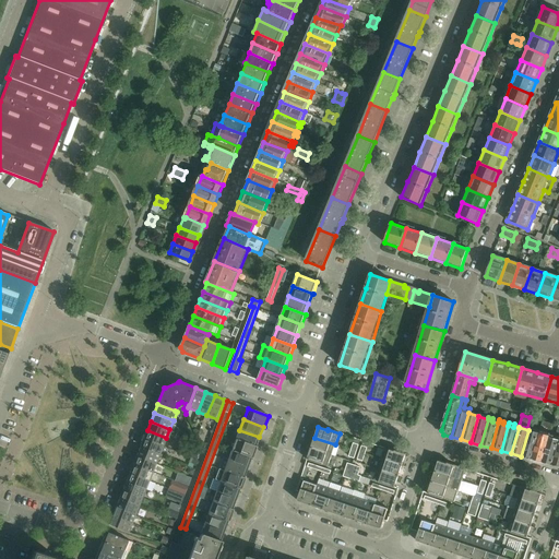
[(163,447),(166,438),(147,430),(143,439),(163,447)]
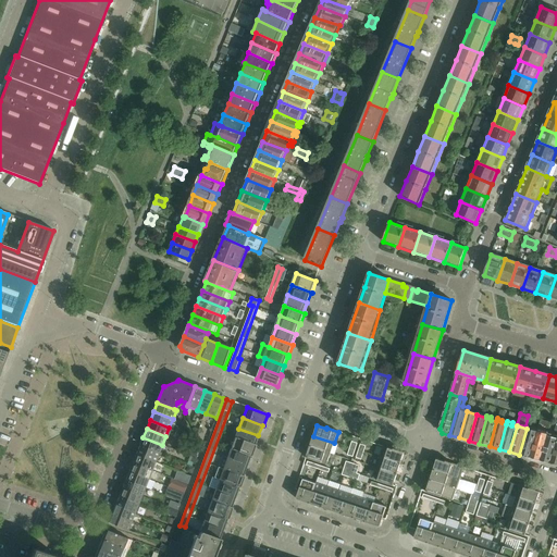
[(258,435),(238,429),(235,438),(256,446),(256,445),(255,445),(258,435)]
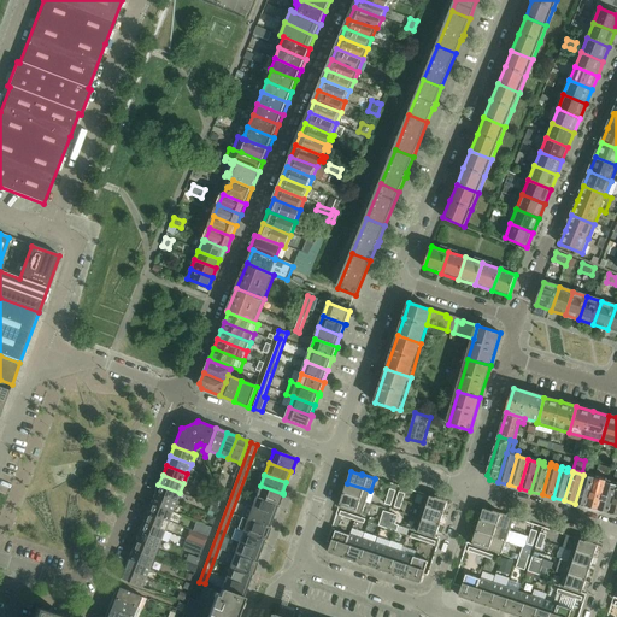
[(583,475),(575,504),(587,507),(595,477),(583,475)]
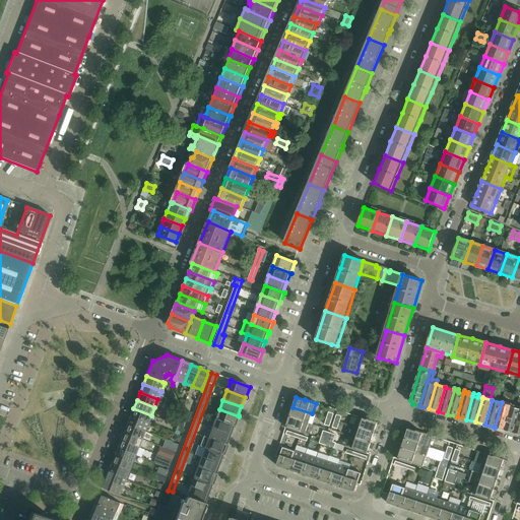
[(502,402),(495,428),(504,430),(511,405),(502,402)]
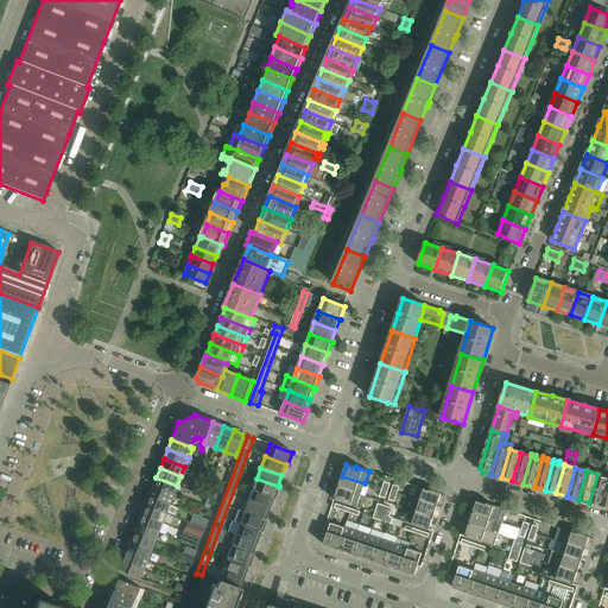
[(597,473),(597,474),(589,502),(600,506),(607,479),(602,476),(602,474),(597,473)]
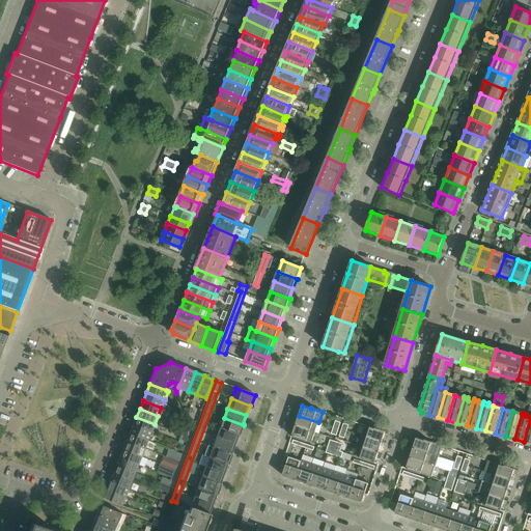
[(318,422),(299,416),(296,426),(315,432),(318,422)]
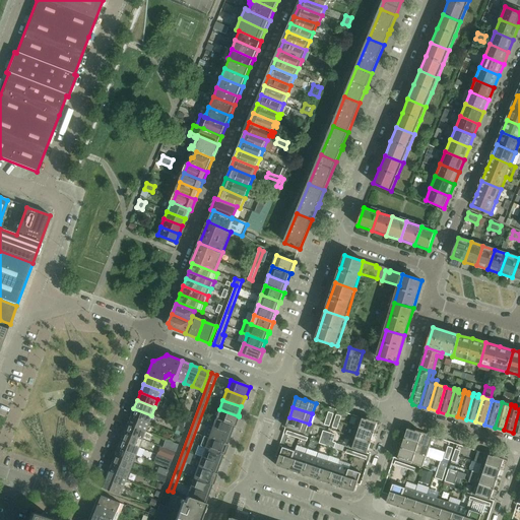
[(332,420),(334,414),(335,409),(330,407),(327,418),(332,420)]
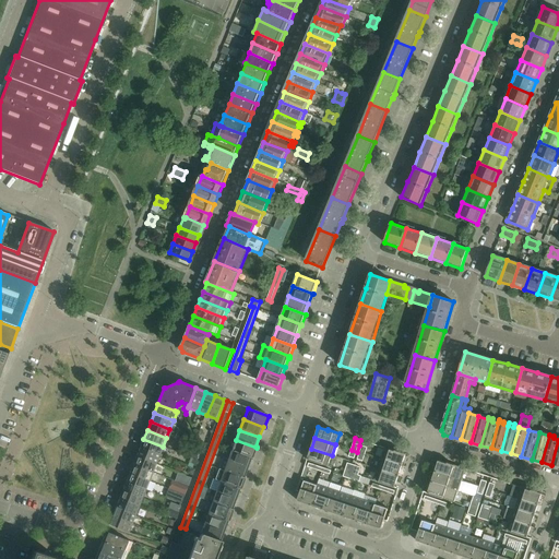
[(159,455),(163,447),(143,439),(140,447),(159,455)]
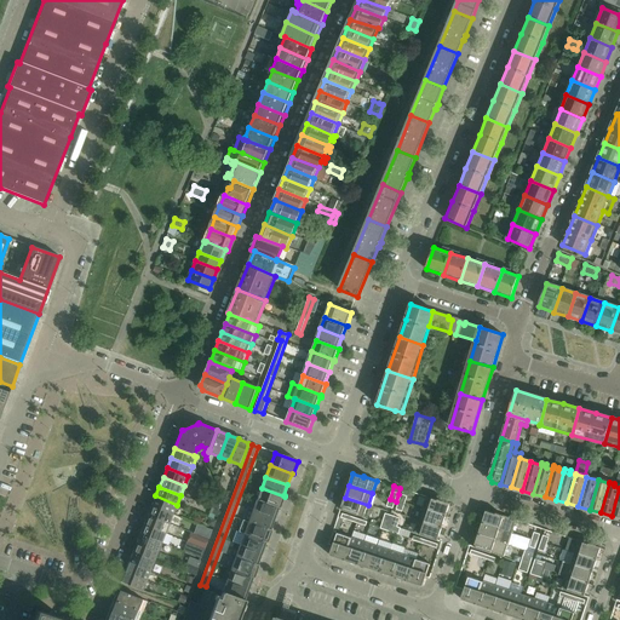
[(285,497),(262,488),(257,500),(280,509),(285,497)]
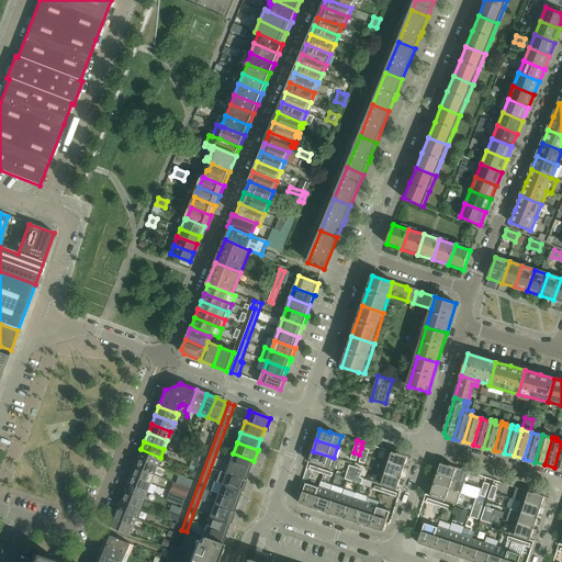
[(157,465),(160,458),(141,449),(137,458),(157,465)]
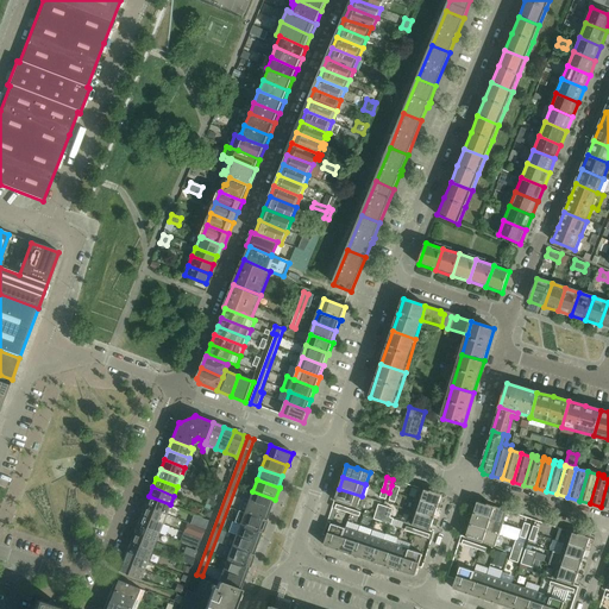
[(420,488),(415,501),(438,508),(443,495),(431,491),(420,488)]
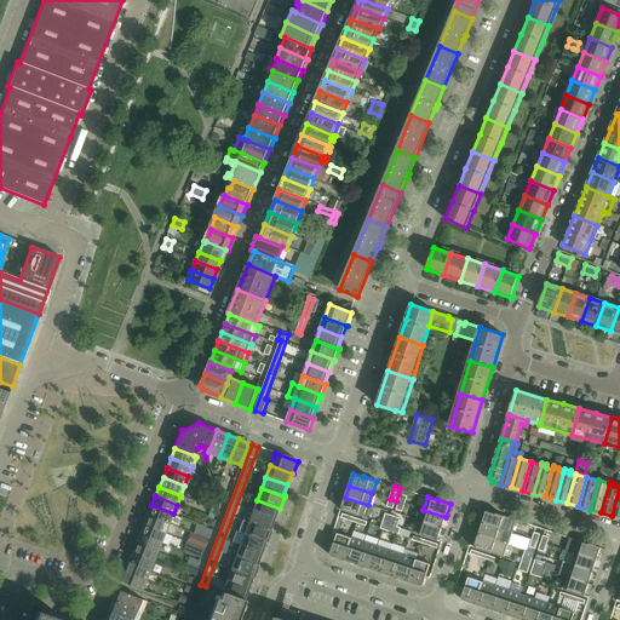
[(368,505),(345,498),(342,510),(363,517),(368,505)]
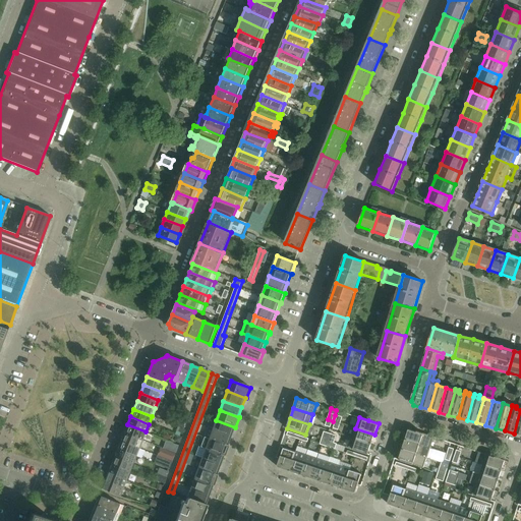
[(235,427),(216,420),(213,429),(231,437),(234,427),(235,427)]
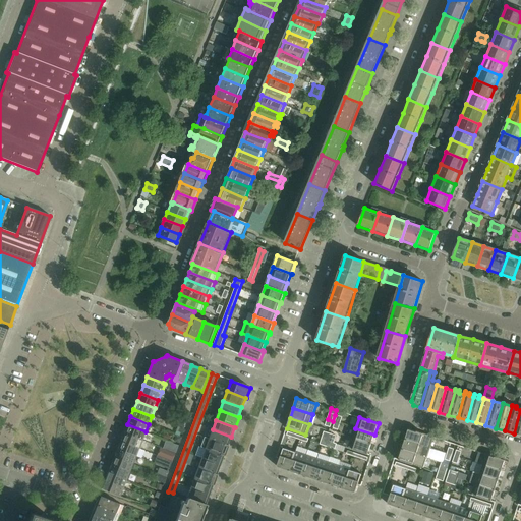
[(142,441),(146,431),(127,424),(124,432),(142,441)]
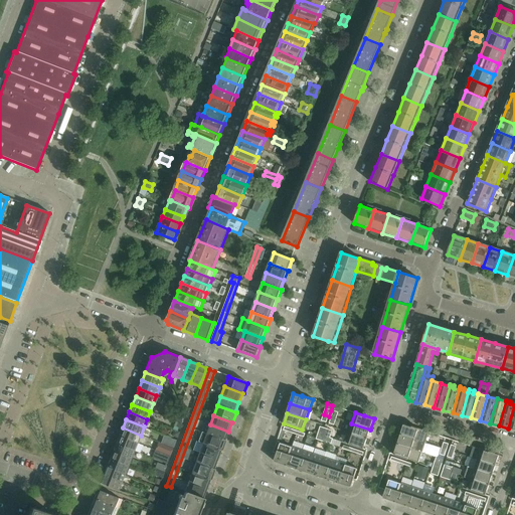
[(370,430),(351,423),(348,433),(367,440),(370,430)]
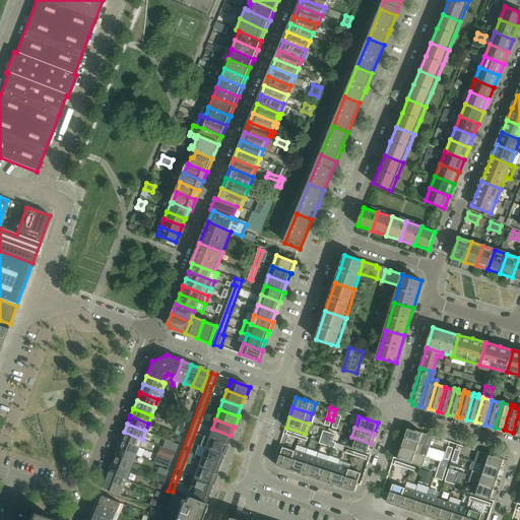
[(231,436),(212,429),(208,439),(228,446),(228,445),(226,445),(231,436)]
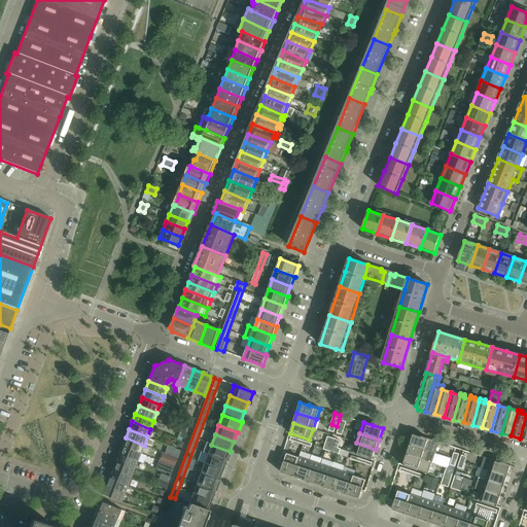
[(414,434),(410,445),(435,453),(438,443),(422,436),(422,437),(414,434)]
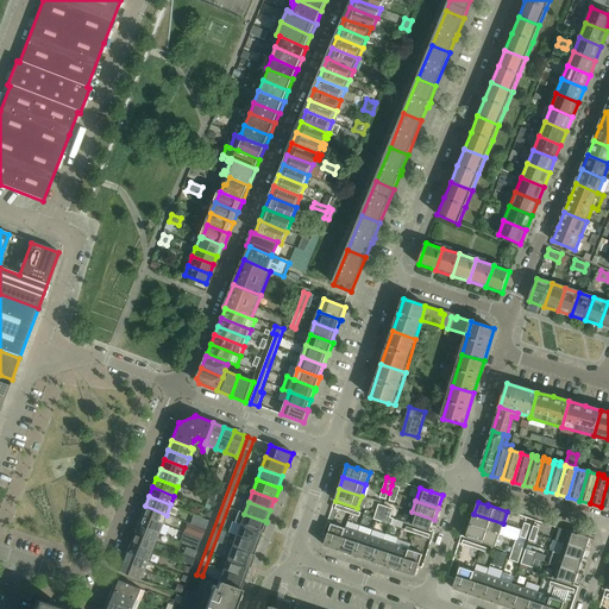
[(378,504),(376,513),(382,515),(383,515),(385,507),(378,504)]
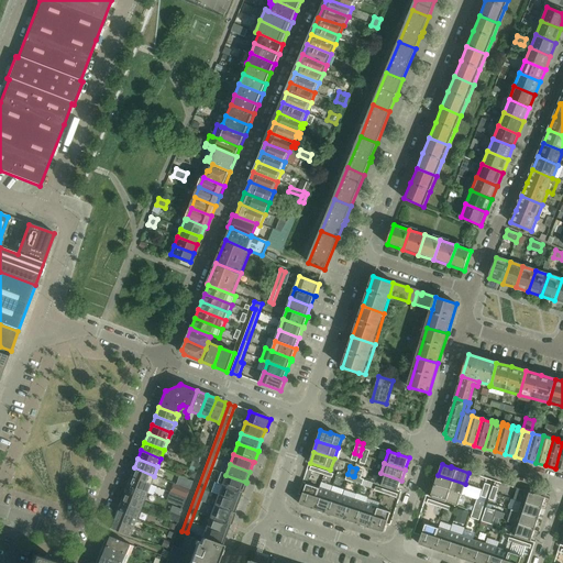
[(150,485),(154,476),(134,467),(131,477),(150,485)]
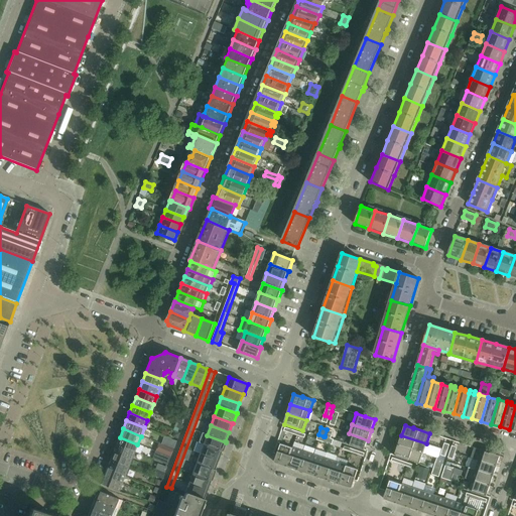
[(327,429),(325,436),(329,438),(331,438),(333,431),(327,429)]
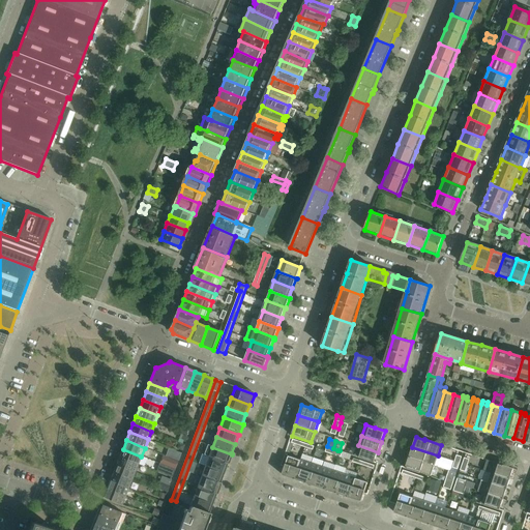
[(378,452),(358,445),(355,455),(375,463),(378,452)]
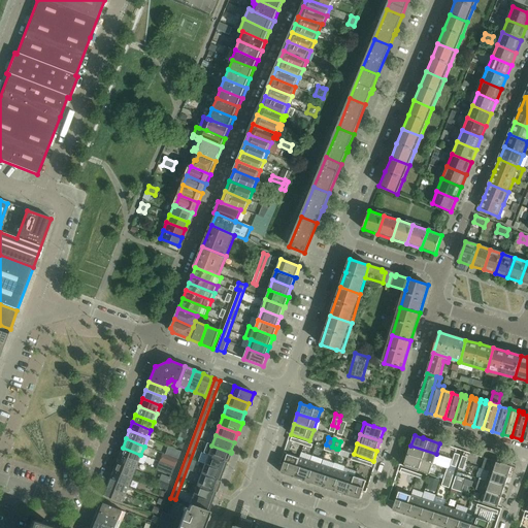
[(231,453),(211,446),(208,455),(228,462),(231,453)]
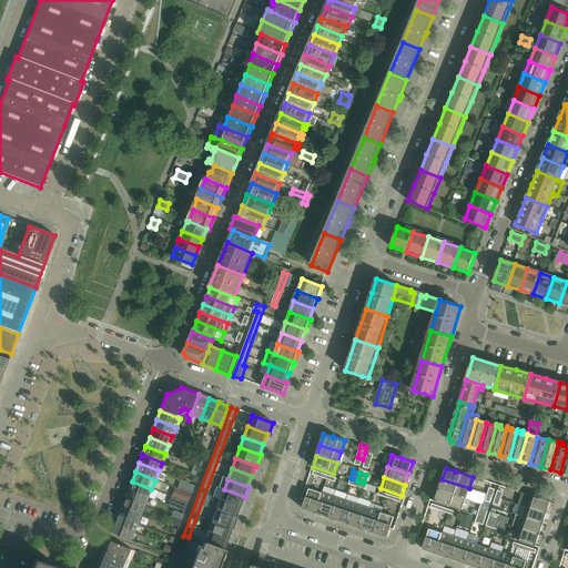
[(469,488),(442,479),(438,490),(466,499),(469,488)]
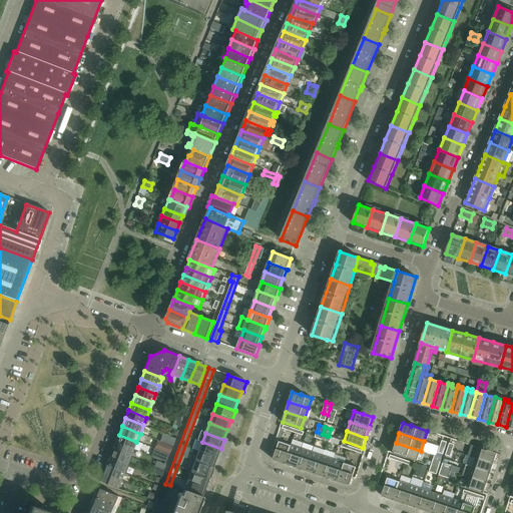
[(133,450),(136,442),(119,435),(115,442),(133,450)]
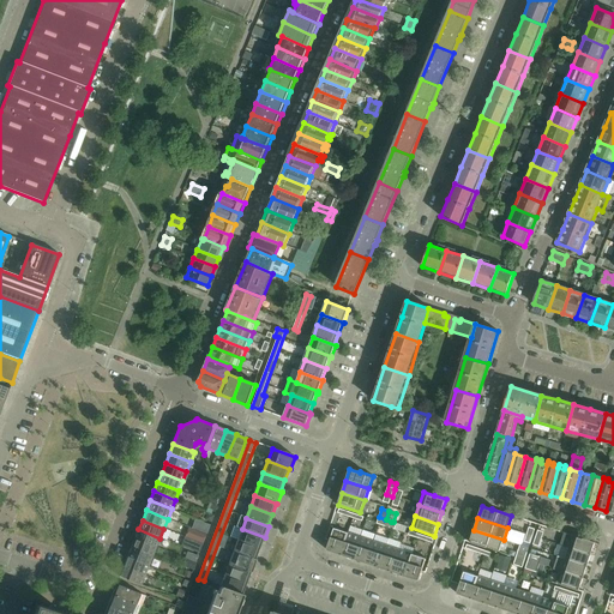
[(156,547),(160,539),(138,529),(134,539),(156,547)]
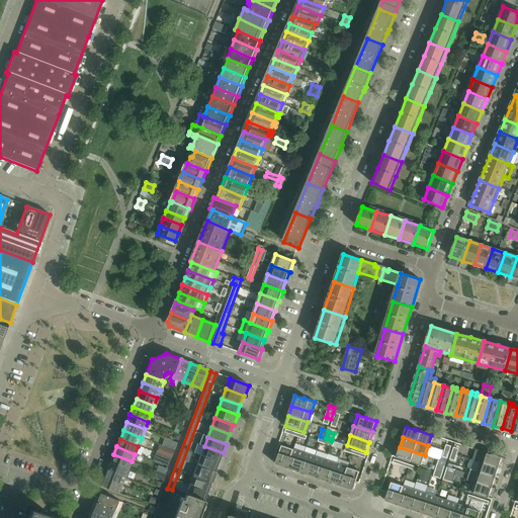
[(224,453),(204,446),(200,456),(219,463),(222,453),(223,454),(224,453)]
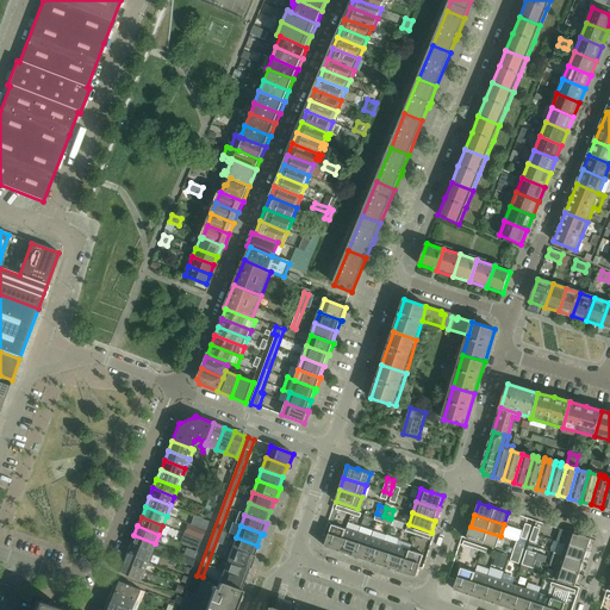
[(325,547),(338,552),(346,529),(332,526),(325,547)]
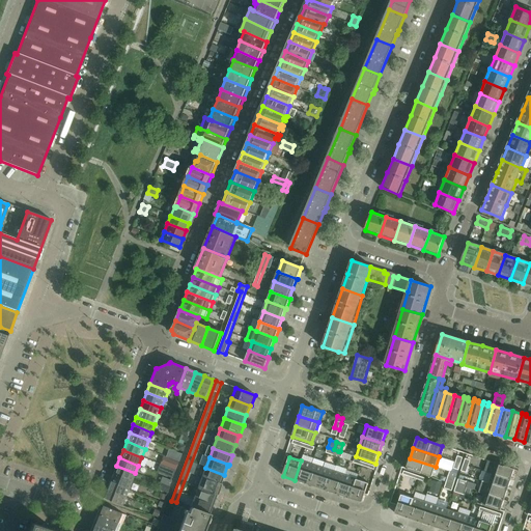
[(176,469),(178,462),(171,458),(168,466),(176,469)]
